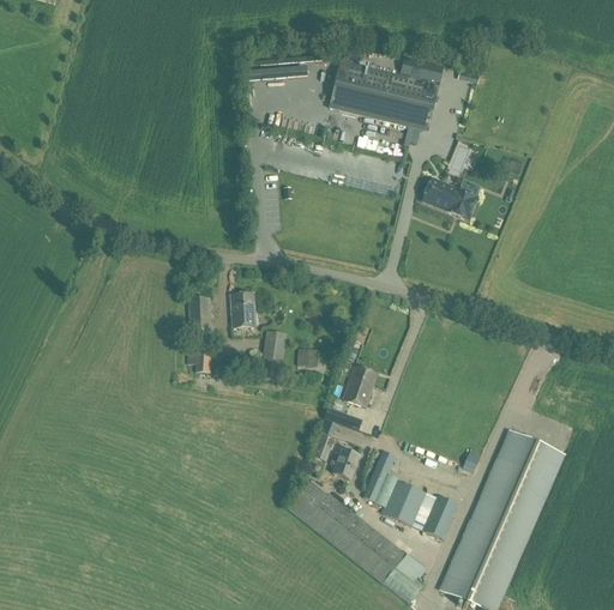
[(341,60),(330,108),(428,131),(440,82),(409,74),(409,77),(341,60)]
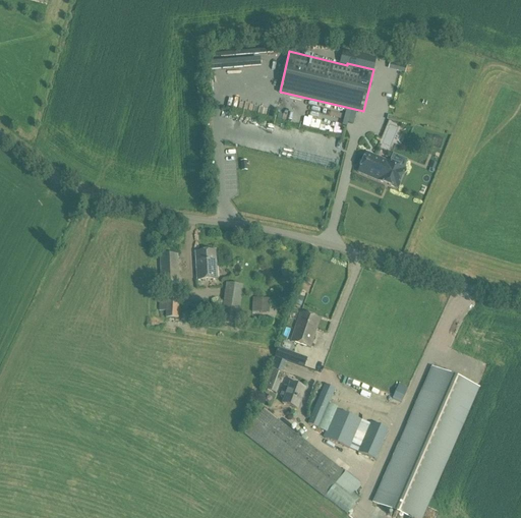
[(399,62),(397,70),(404,72),(406,64),(399,62)]
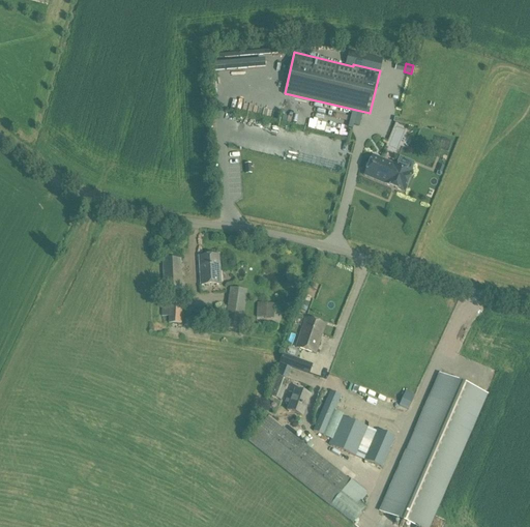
[(395,139),(379,133),(376,140),(393,146),(395,139)]
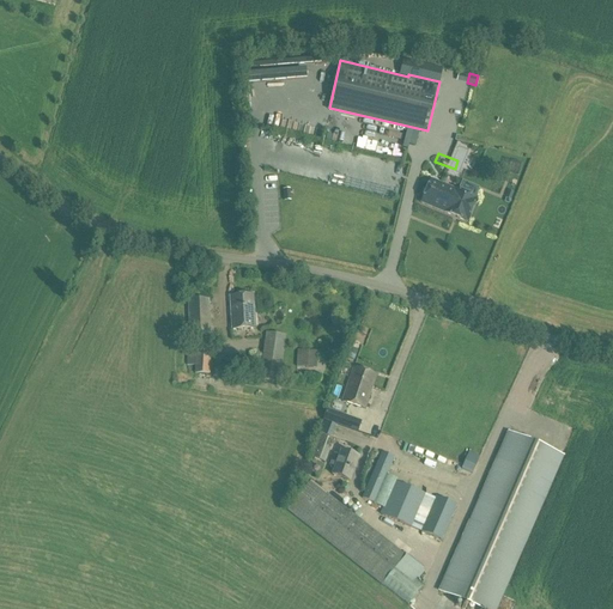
[(422,200),(468,218),(477,195),(431,177),(422,200)]
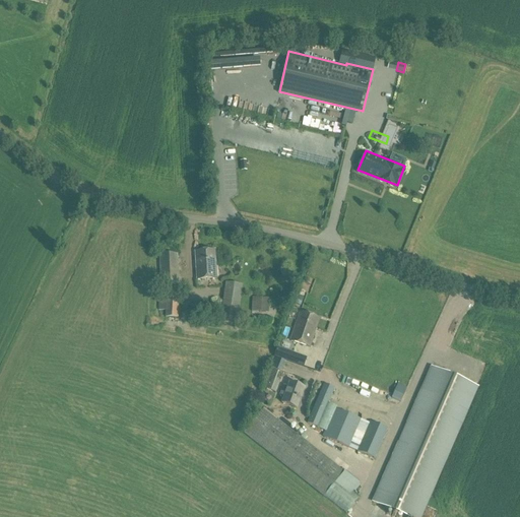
[(406,225),(401,244),(407,246),(413,228),(406,225)]
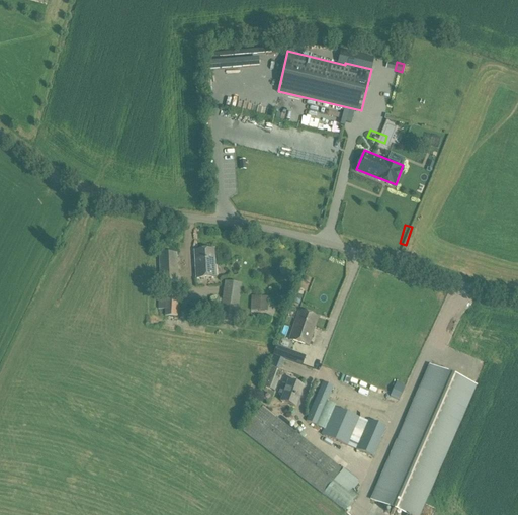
[(195,248),(196,276),(218,275),(216,247),(195,248)]
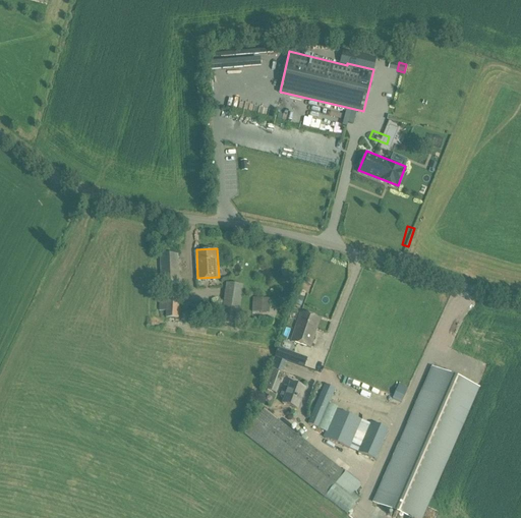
[(163,286),(181,285),(179,251),(160,252),(163,286)]
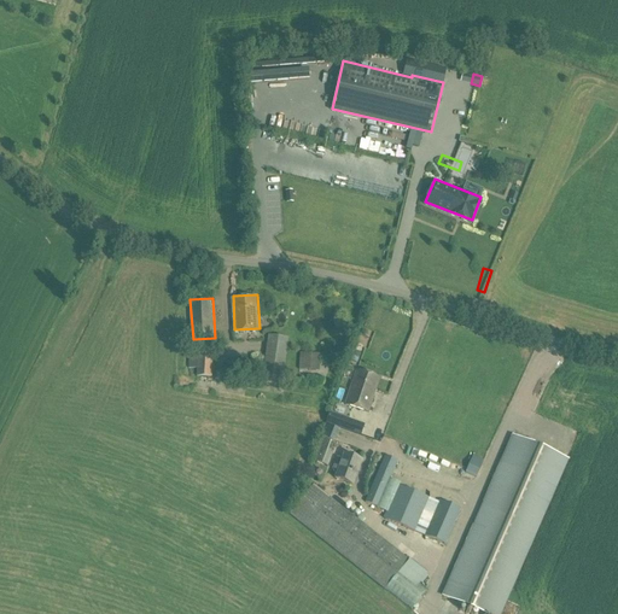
[(284,382),(290,334),(269,332),(264,362),(260,362),(257,373),(263,373),(262,380),(284,382)]
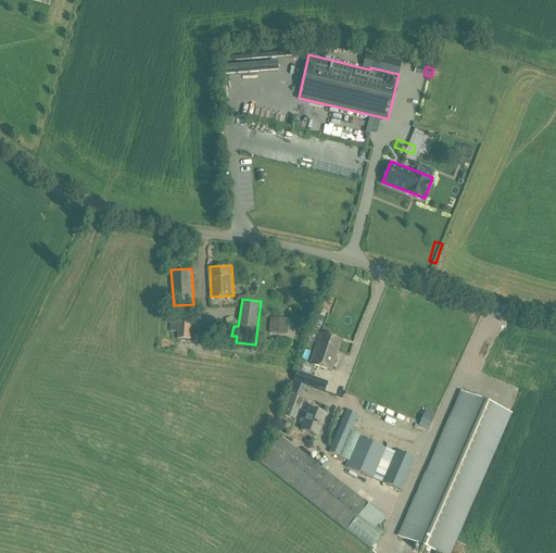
[(269,340),(288,340),(290,308),(272,306),(269,340)]
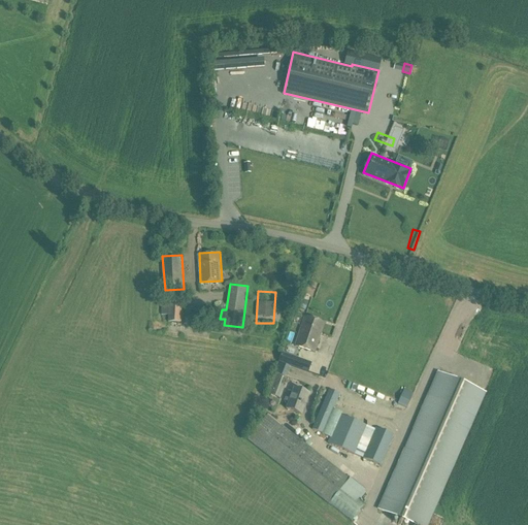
[(161,313),(169,313),(169,320),(183,320),(183,295),(162,294),(161,313)]
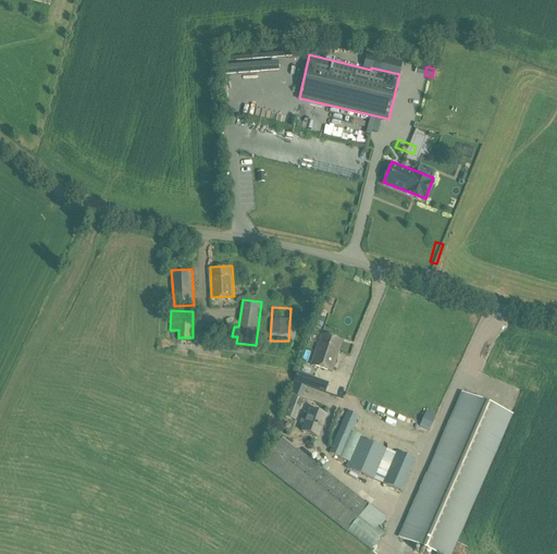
[(322,325),(325,316),(319,314),(316,323),(322,325)]
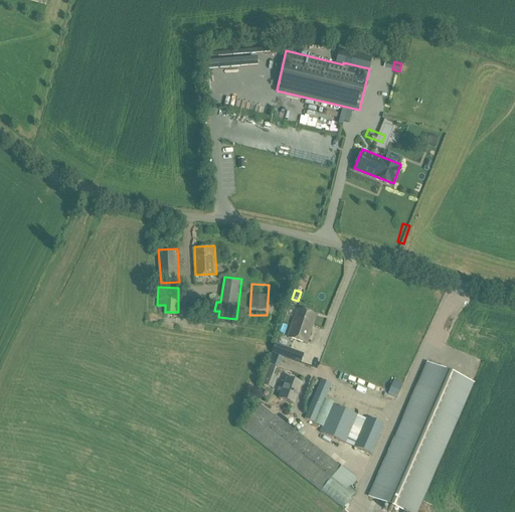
[(289,335),(308,341),(317,313),(298,306),(289,335)]
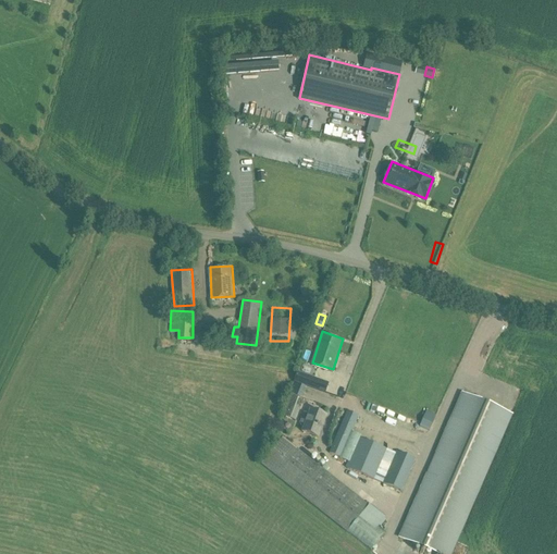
[(310,384),(325,390),(327,380),(314,376),(310,384)]
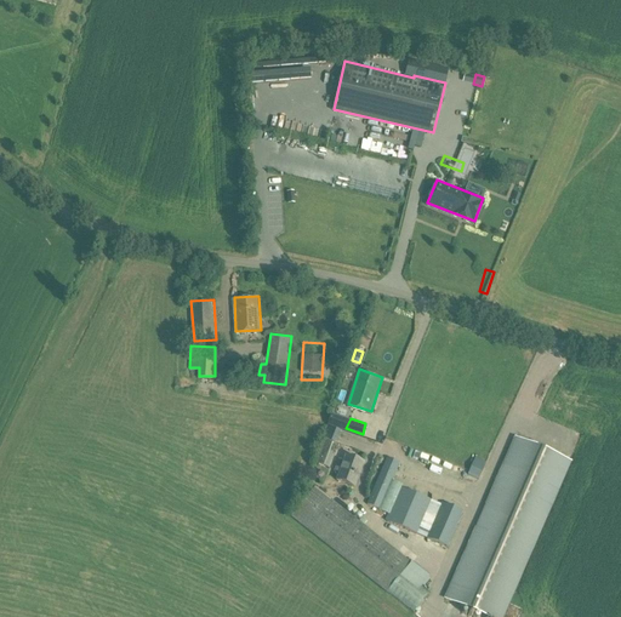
[(496,616),(501,616),(571,458),(517,435),(446,595),(496,616)]
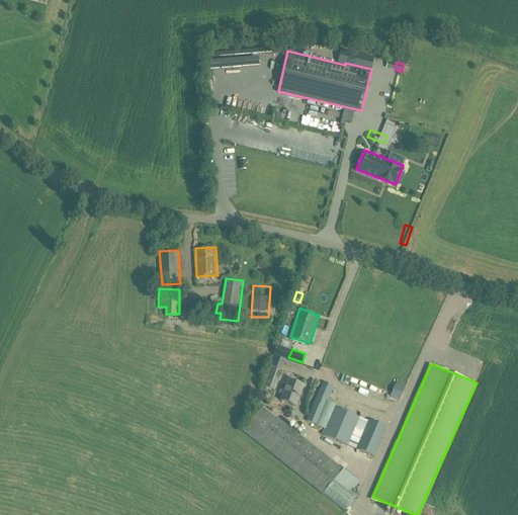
[(275,390),(283,370),(272,366),(265,387),(275,390)]
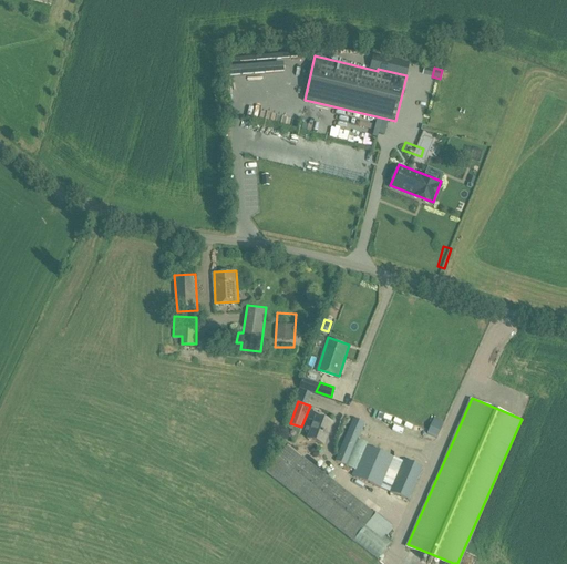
[(363,417),(368,407),(360,403),(354,413),(363,417)]
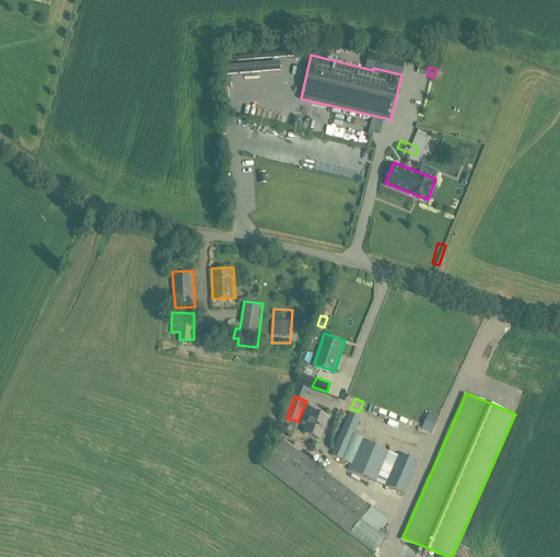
[(304,431),(321,438),(329,415),(313,409),(304,431)]
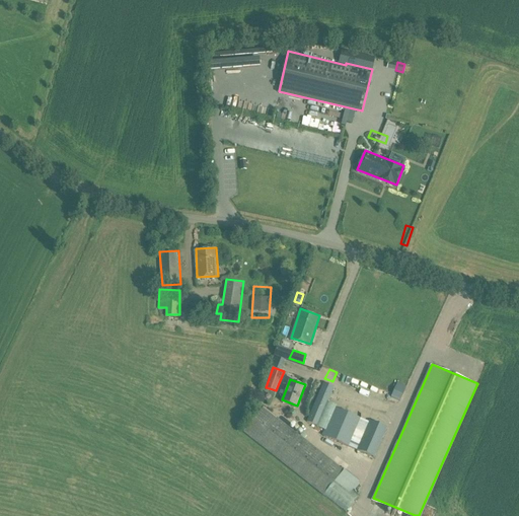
[(336,385),(324,380),(307,420),(318,425),(336,385)]
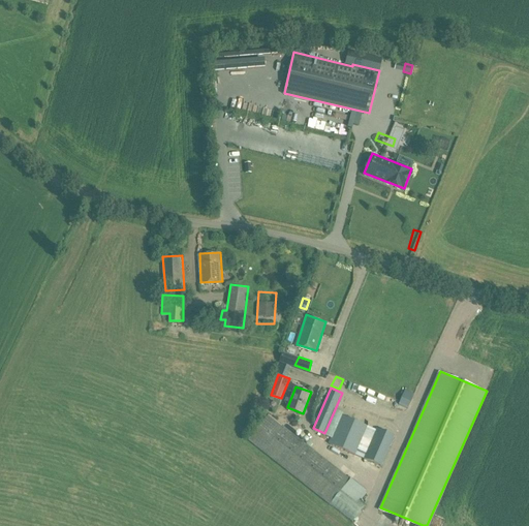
[(185,434),(192,416),(183,412),(176,430),(185,434)]
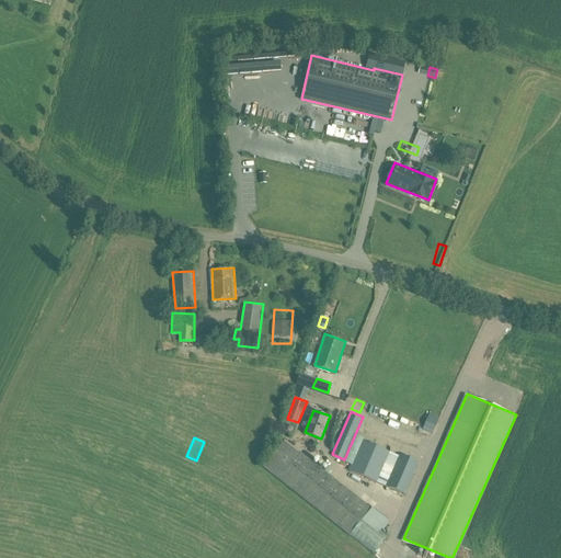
[(350,468),(385,484),(398,453),(363,437),(350,468)]
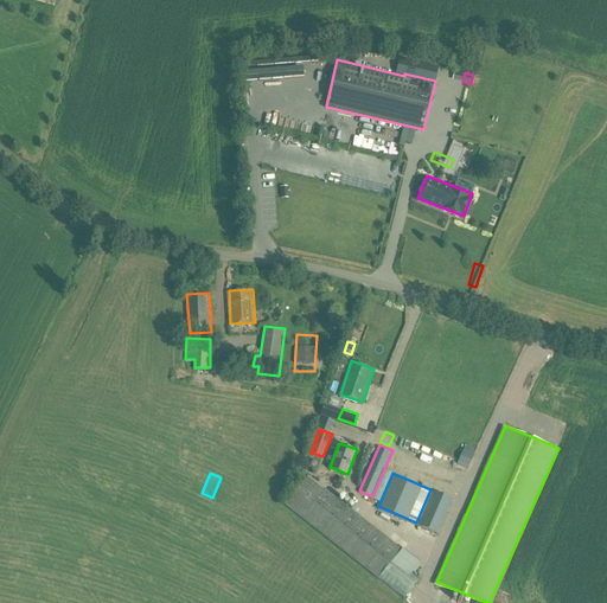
[(379,577),(403,547),(308,474),(286,502),(379,577)]
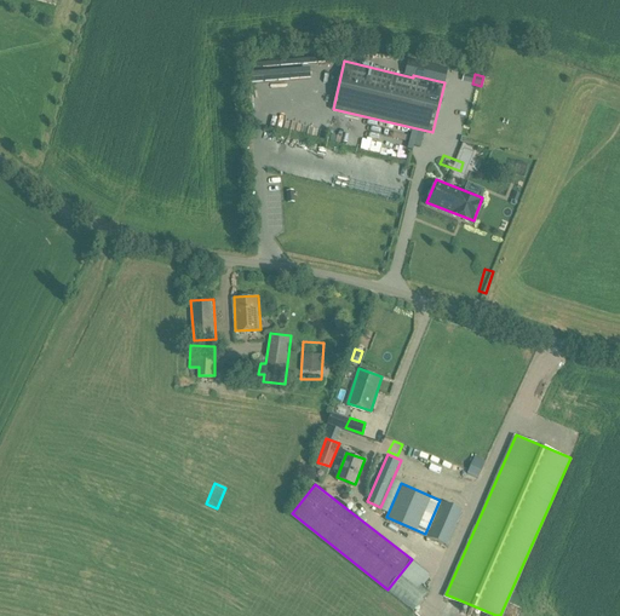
[(464,507),(442,499),(428,535),(448,543),(464,507)]
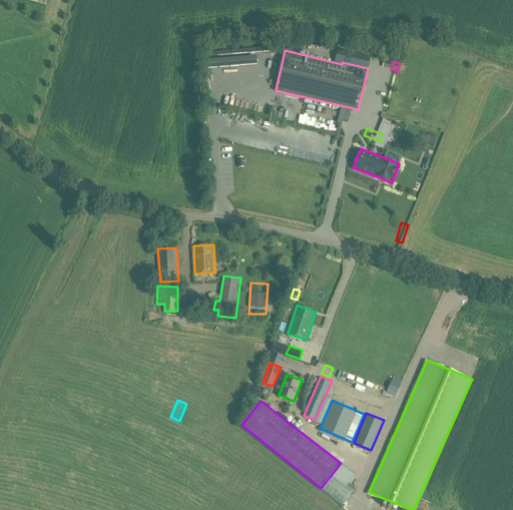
[(303,426),(313,434),(316,430),(306,422),(303,426)]
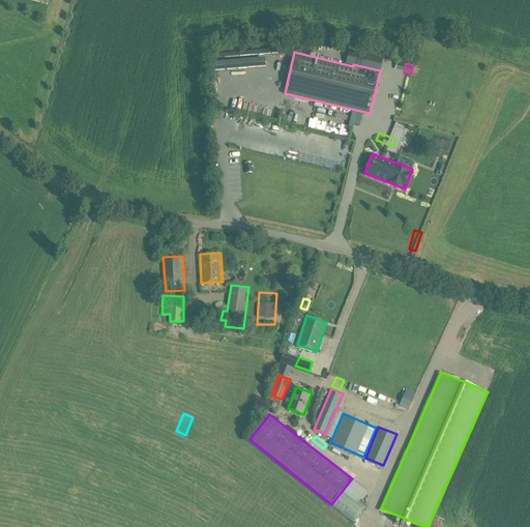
[(332,506),(354,522),(367,504),(361,499),(346,488),(332,506)]
